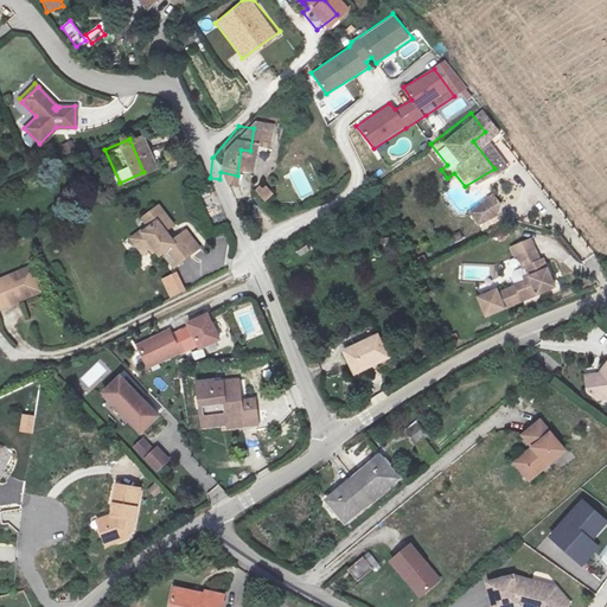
[(72,140),(61,146),(66,155),(77,151),(72,140)]
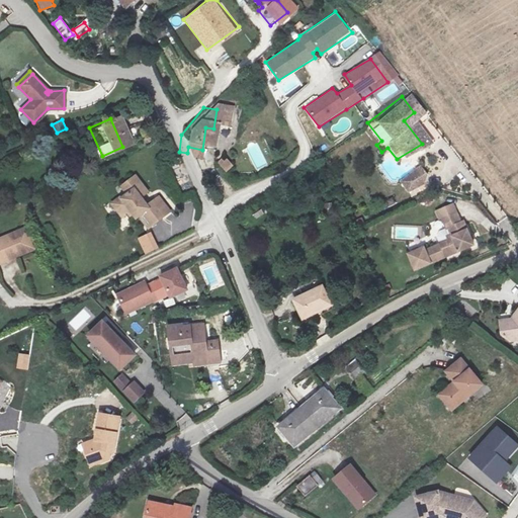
[(248,153),(256,169),(267,164),(259,148),(248,153)]
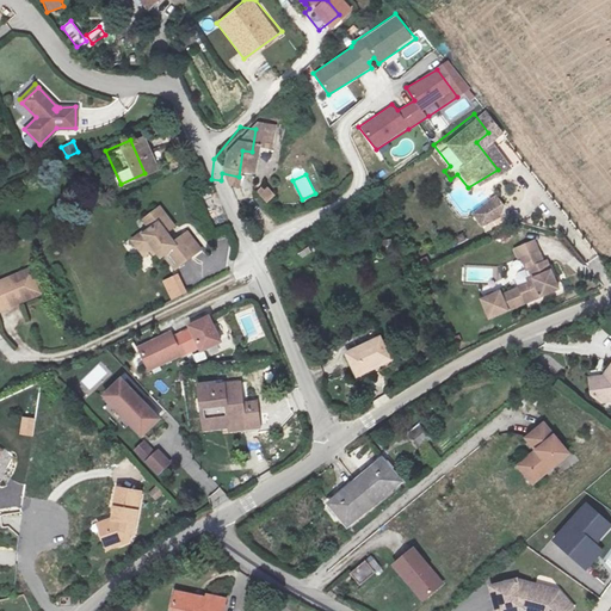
[(267,203),(276,197),(269,186),(260,192),(267,203)]
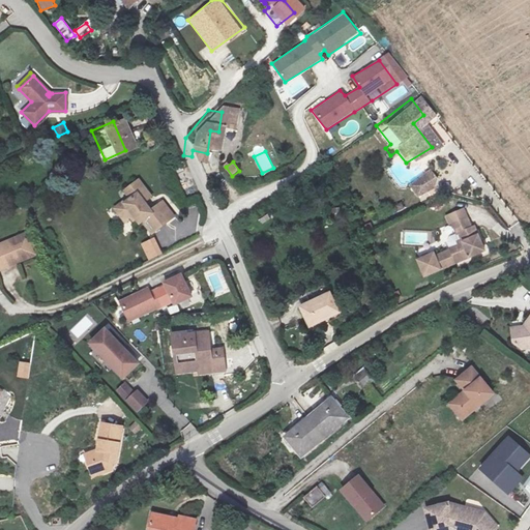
[(412,183),(398,173),(391,188),(398,200),(416,192),(412,183)]
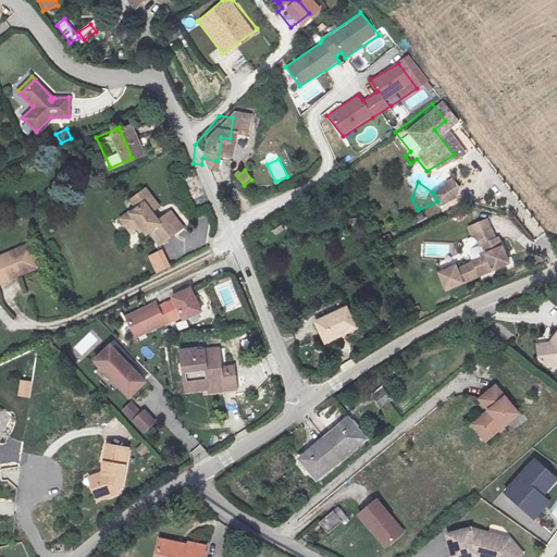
[(135,259),(158,249),(151,231),(141,235),(137,223),(149,219),(139,196),(120,205),(126,217),(118,221),(120,225),(108,230),(115,247),(127,243),(135,259)]
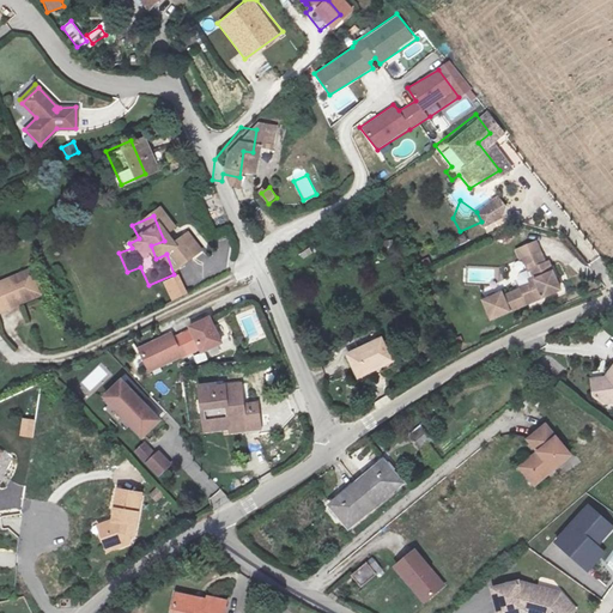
[(520,308),(554,293),(542,262),(535,265),(528,250),(511,256),(517,272),(523,269),(528,283),(514,289),(520,308)]
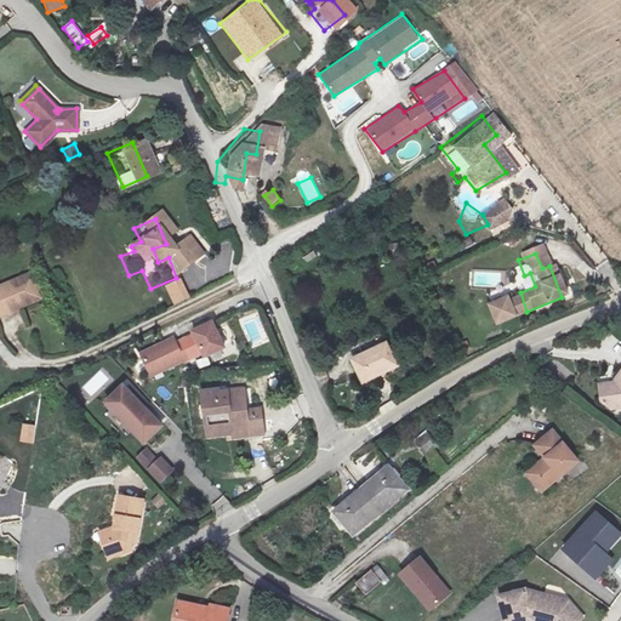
[(175,255),(169,257),(176,278),(183,274),(175,255)]
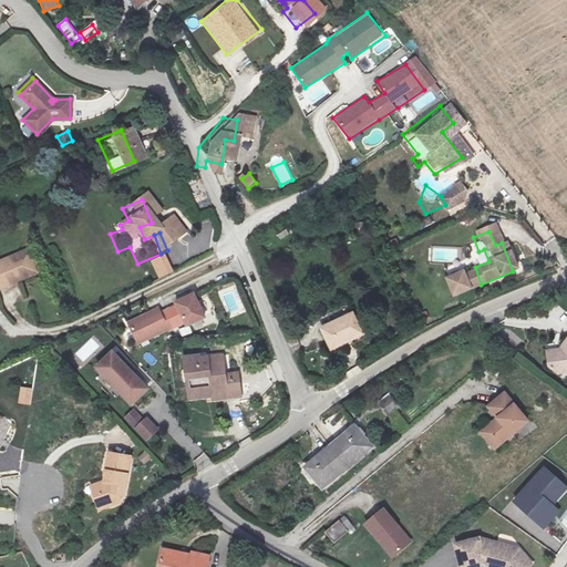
[(0,287),(26,277),(17,254),(0,260),(0,287)]
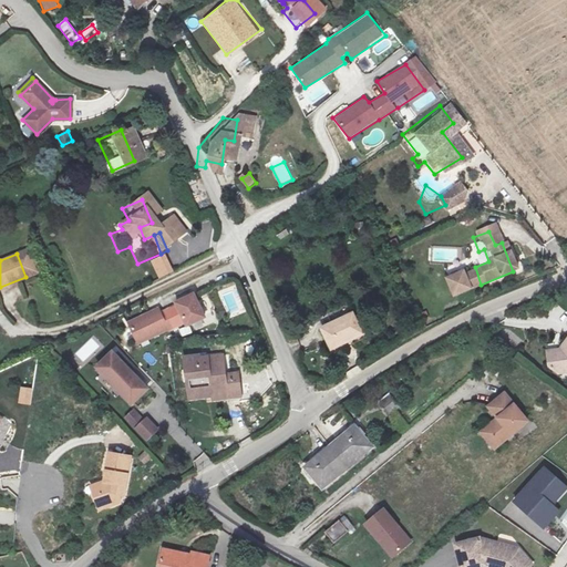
[(205,319),(193,295),(174,305),(174,306),(185,326),(186,328),(205,319)]
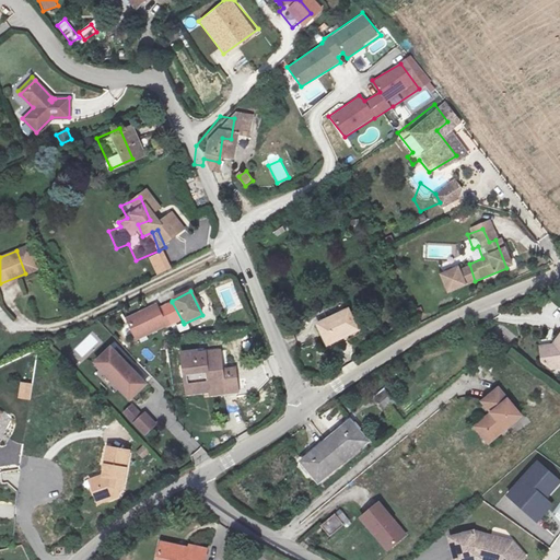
[(158,303),(126,318),(137,342),(183,322),(172,302),(160,307),(158,303)]
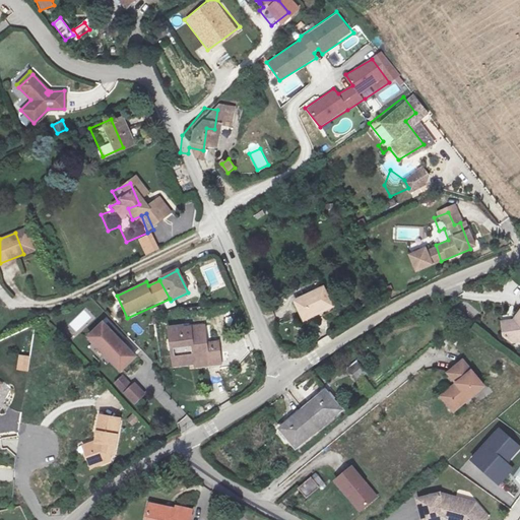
[(320,305),(312,287),(282,301),(293,323),(308,316),(306,312),(320,305)]
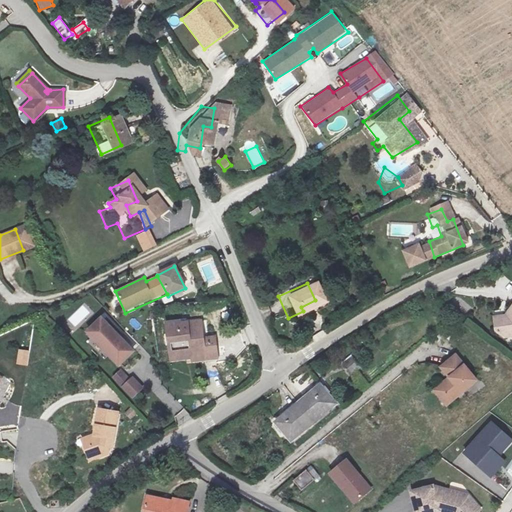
[(511,331),(511,298),(502,312),(487,316),(492,331),(501,336),(511,331)]
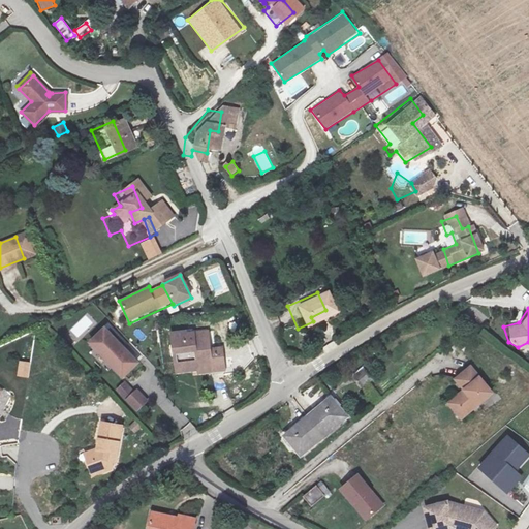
[(102,331),(91,341),(106,356),(103,360),(111,368),(113,366),(123,376),(134,364),(102,331)]
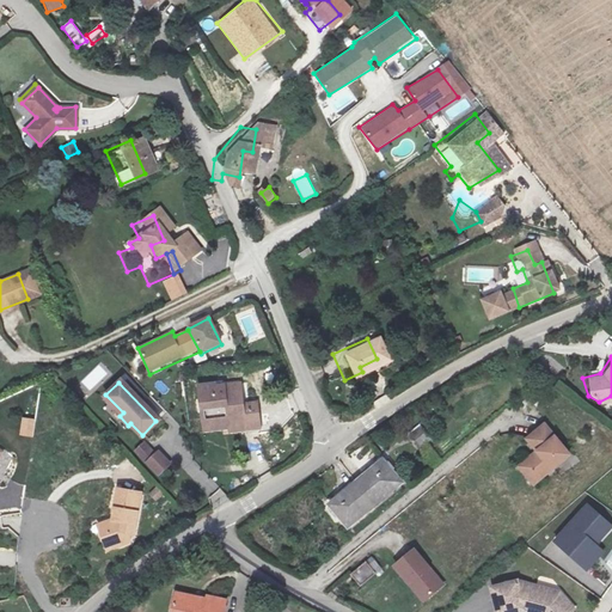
[(202,402),(204,422),(214,422),(214,416),(226,416),(227,432),(258,429),(255,404),(242,405),(240,386),(213,389),(213,383),(194,385),(195,402),(202,402)]
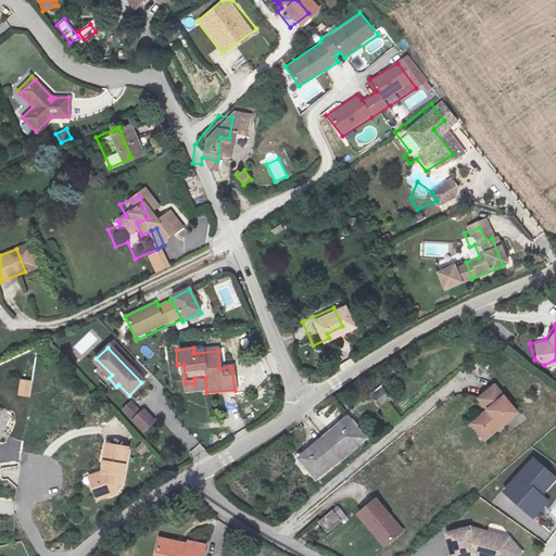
[(96,358),(92,362),(109,378),(112,375),(96,358)]
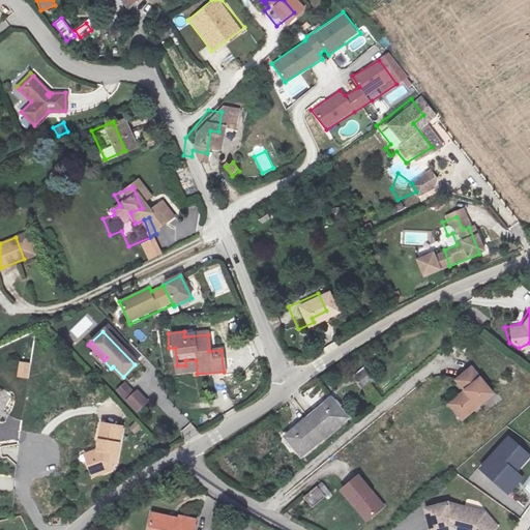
[(185,365),(177,365),(178,376),(197,374),(196,360),(185,360),(185,365)]
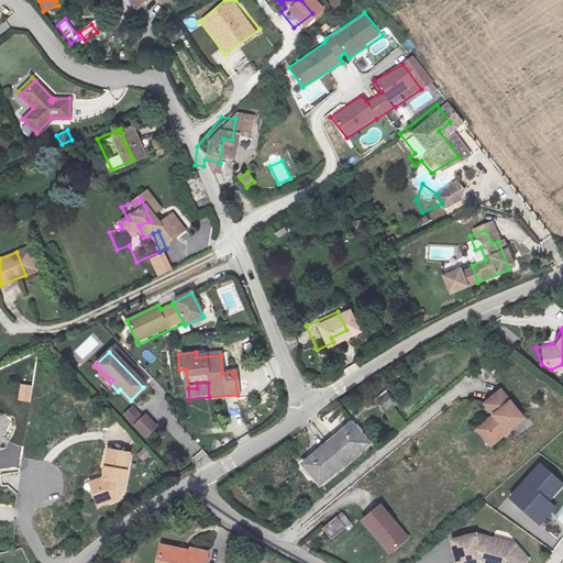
[(492,388),(475,403),(485,414),(473,422),(486,439),(509,420),(504,412),(508,409),(492,388)]
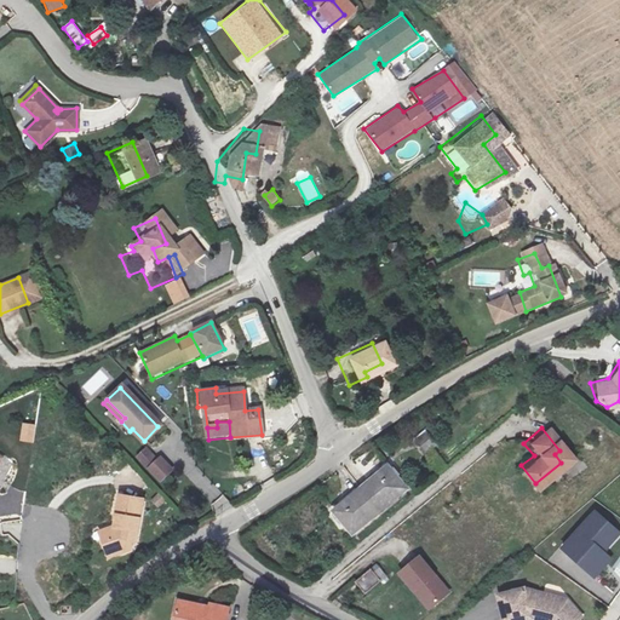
[(132,429),(130,431),(142,443),(144,441),(132,429)]
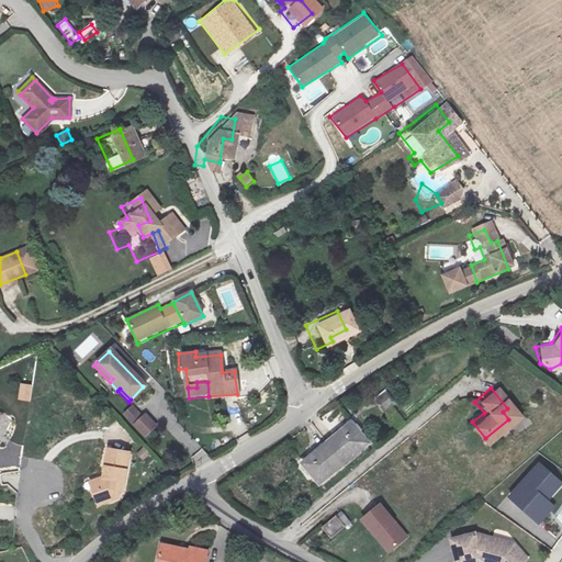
[(384,411),(396,404),(389,390),(377,396),(384,411)]
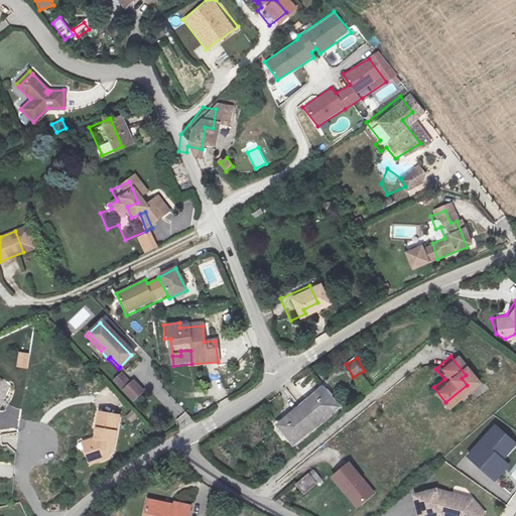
[(122,375),(115,381),(125,390),(131,384),(122,375)]
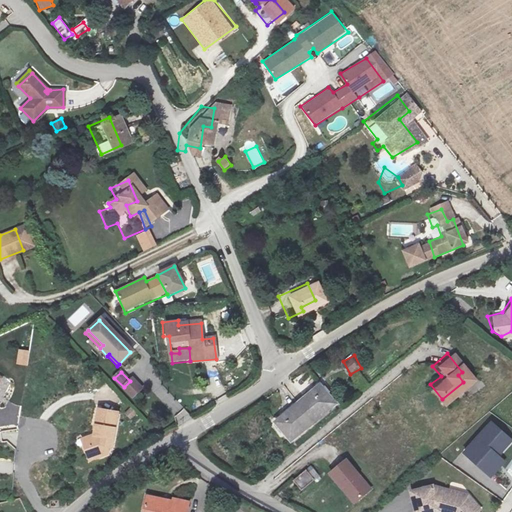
[(462,372),(458,375),(463,382),(467,379),(462,372)]
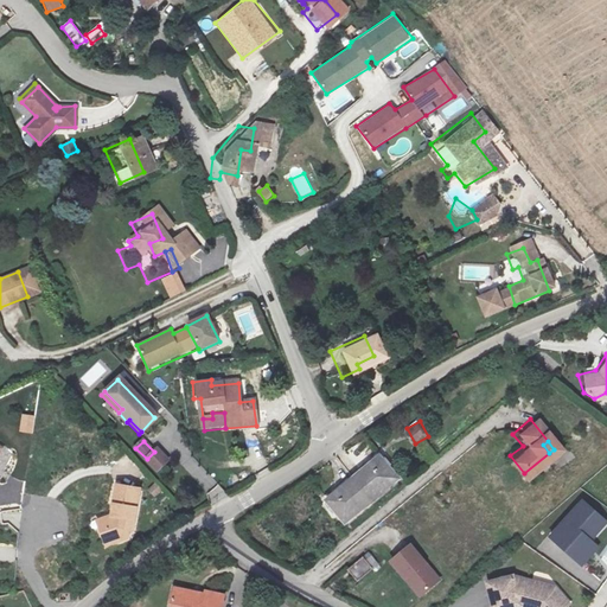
[(158,448),(154,452),(147,459),(159,471),(170,460),(158,448)]
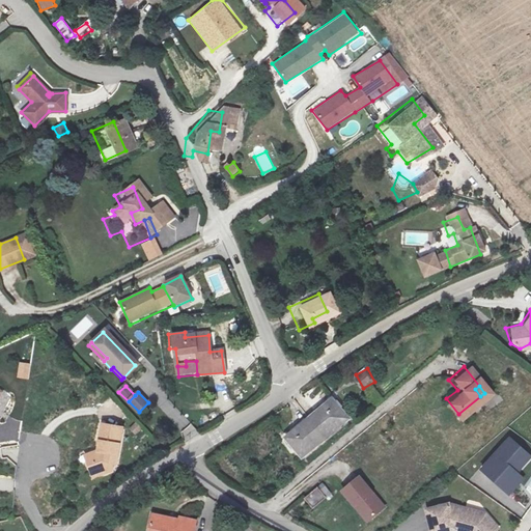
[(298,457),(344,416),(328,396),(280,438),(298,457)]
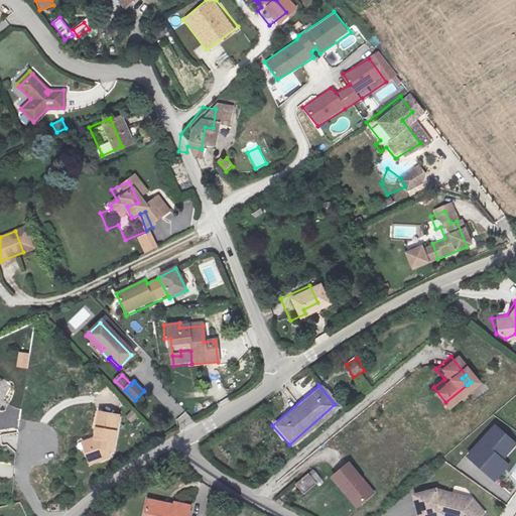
[(445,402),(433,387),(428,391),(440,406),(445,402)]
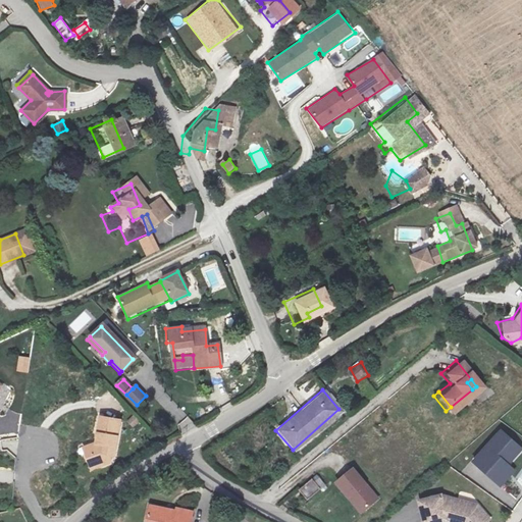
[(161,407),(170,402),(167,395),(158,399),(161,407)]
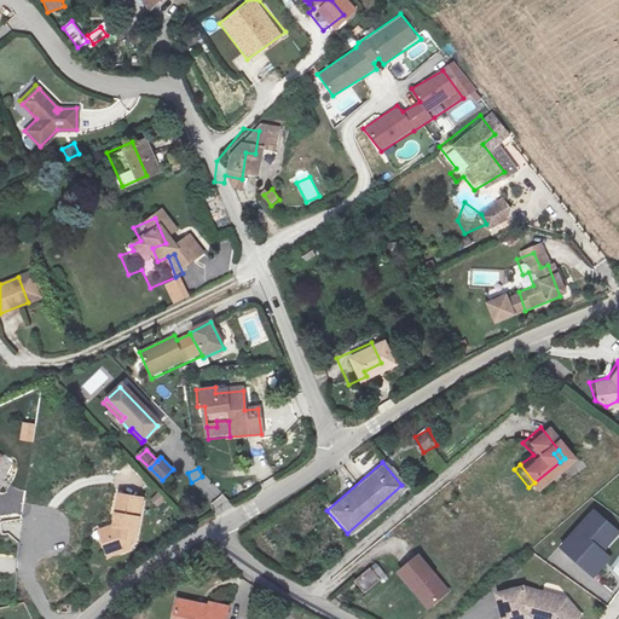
[(111,528),(103,534),(109,543),(104,547),(113,560),(125,553),(127,544),(129,545),(142,504),(120,497),(114,518),(117,519),(115,530),(111,528)]
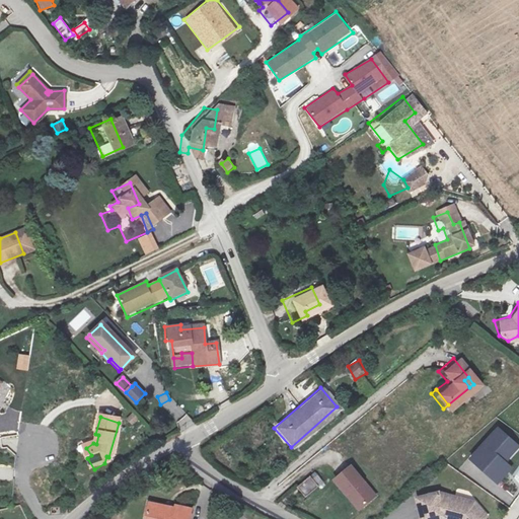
[(518,450),(518,433),(500,418),(465,455),(494,482),(518,450)]
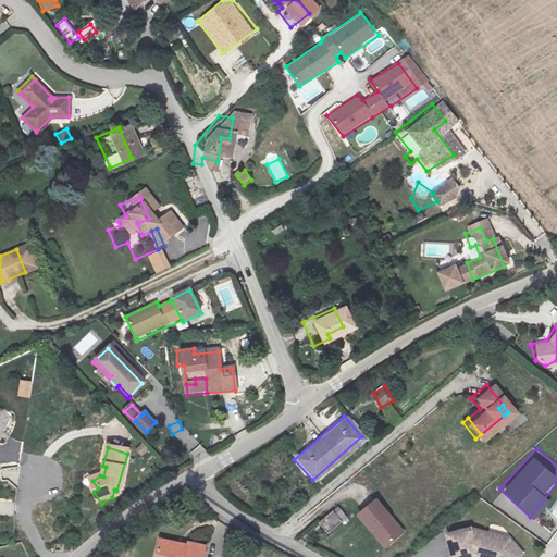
[(98,489),(93,481),(88,484),(94,492),(98,489)]
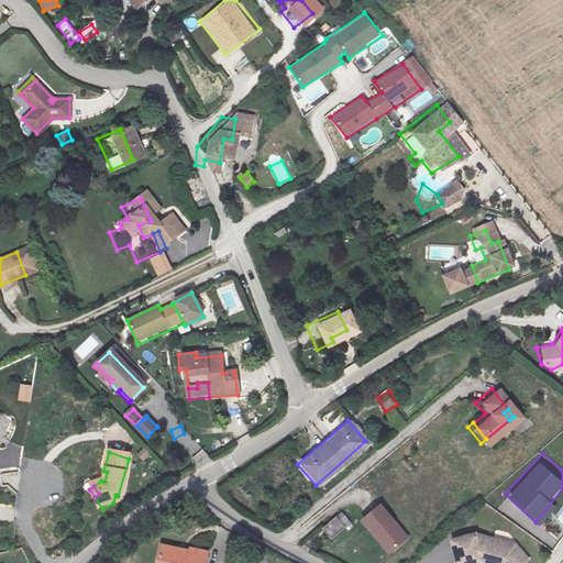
[(370,503),(351,517),(365,534),(367,532),(381,548),(396,534),(370,503)]
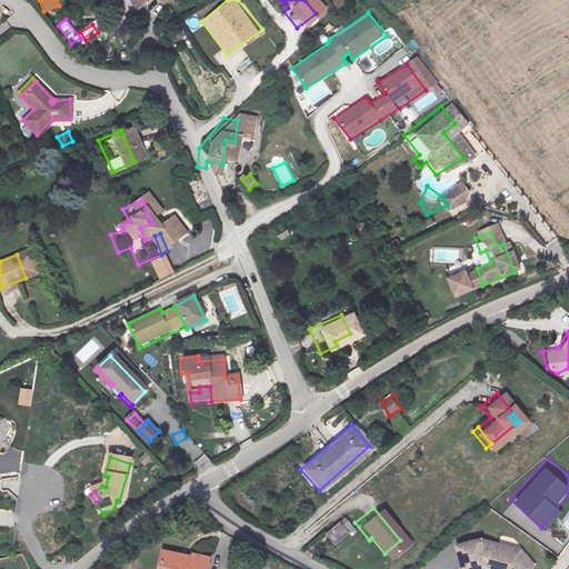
[(313,531),(322,542),(337,530),(328,519),(313,531)]
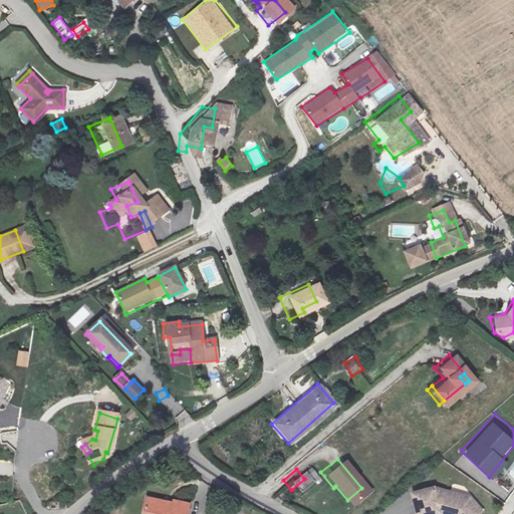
[(423,487),(401,494),(407,513),(422,513),(431,511),(435,513),(466,513),(465,507),(423,487)]
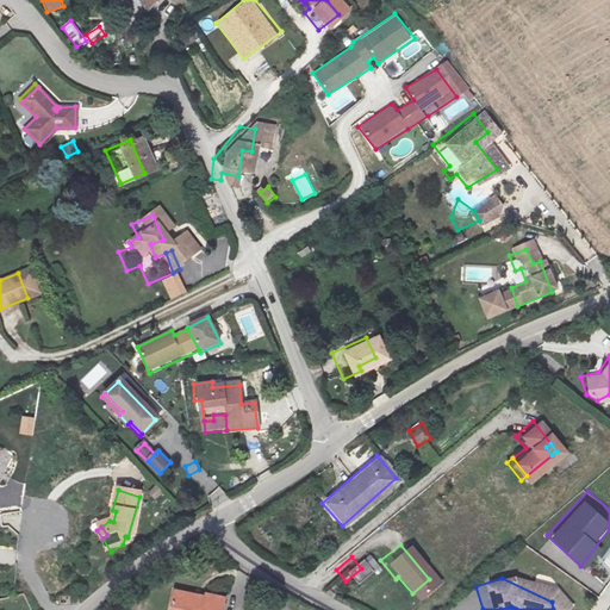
[(193,596),(193,584),(172,583),(172,609),(188,609),(190,597),(193,596)]
